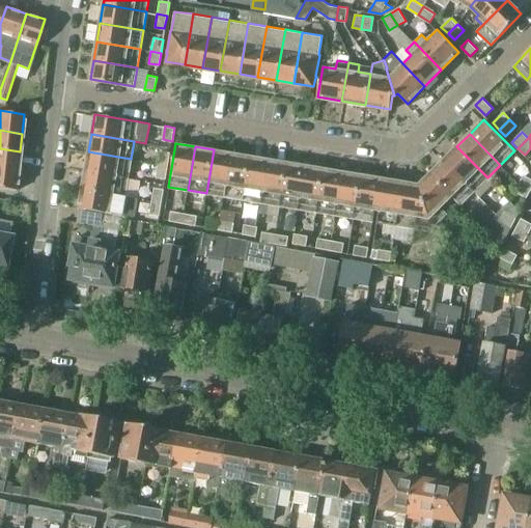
[(456,146),(444,160),(474,191),(487,177),(456,146)]
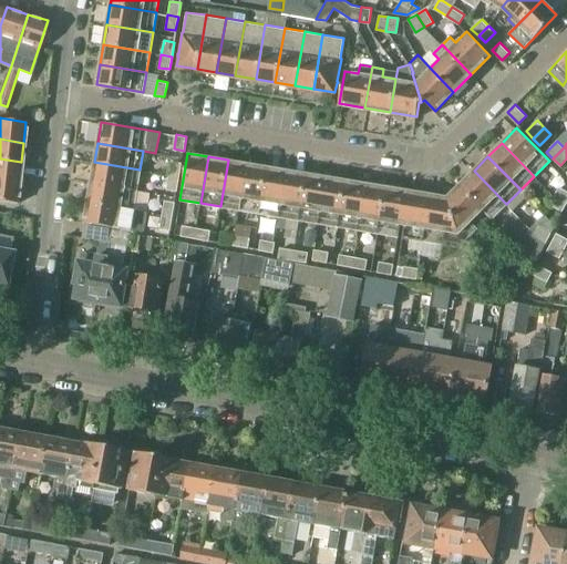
[(0,159),(0,178),(19,182),(21,162),(0,159)]
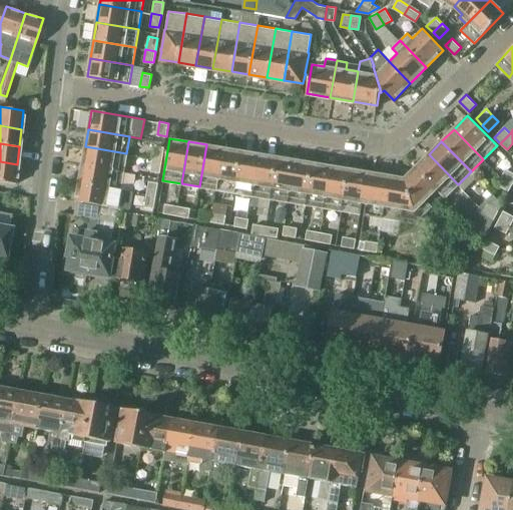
[(206,144),(199,186),(216,189),(223,147),(206,144)]
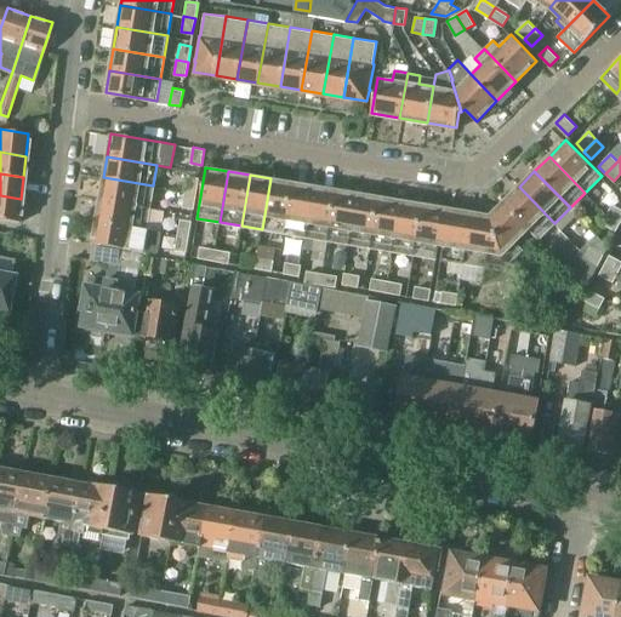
[(188,176),(184,192),(197,194),(199,178),(188,176)]
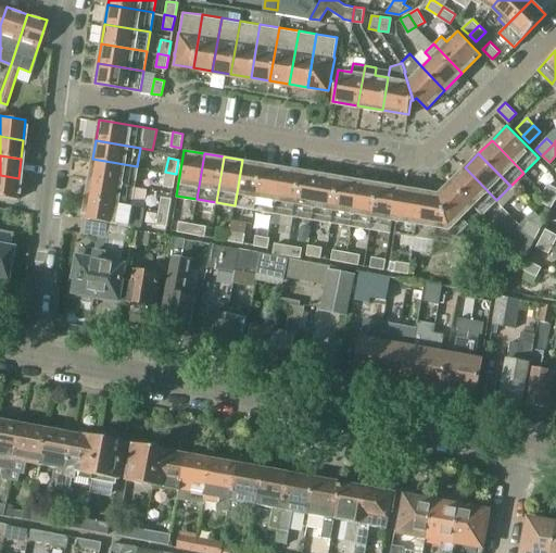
[(92,159),(89,178),(135,186),(137,166),(92,159)]
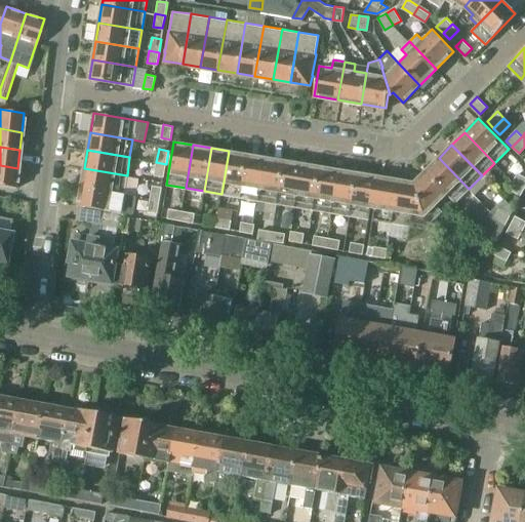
[(229,151),(221,194),(241,197),(248,154),(229,151)]
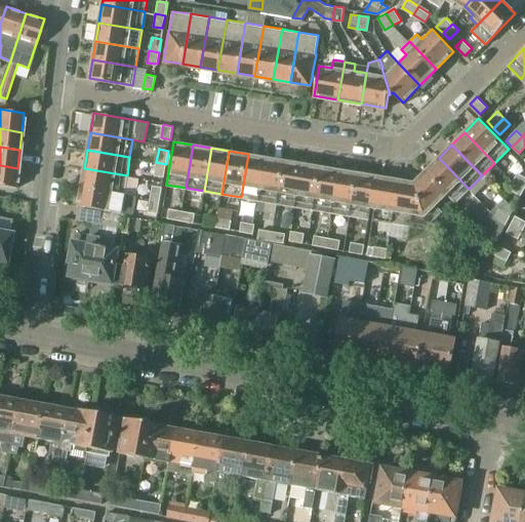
[(248,154),(241,197),(258,200),(266,157),(248,154)]
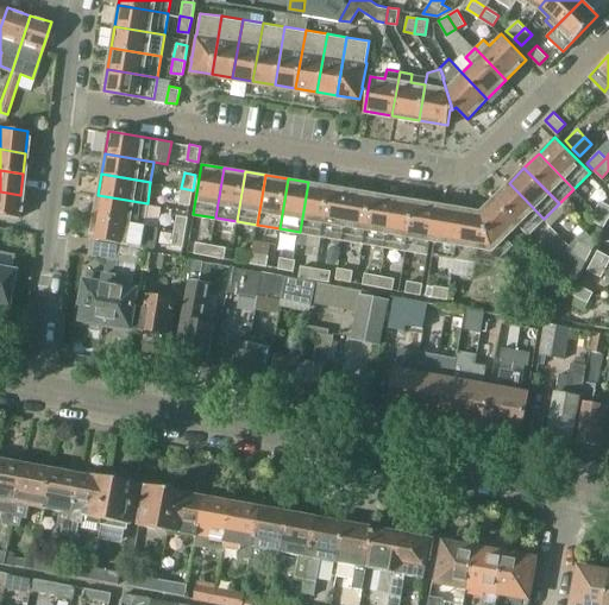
[(308,182),(300,232),(321,235),(328,186),(308,182)]
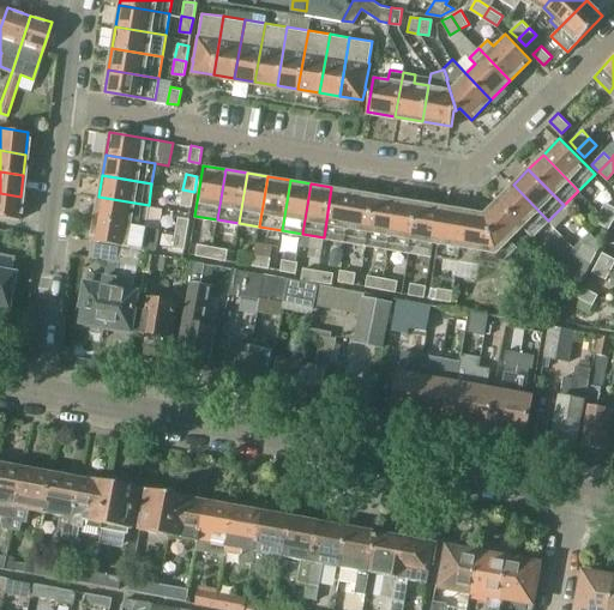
[(513,185),(498,200),(523,227),(533,236),(548,221),(513,185)]
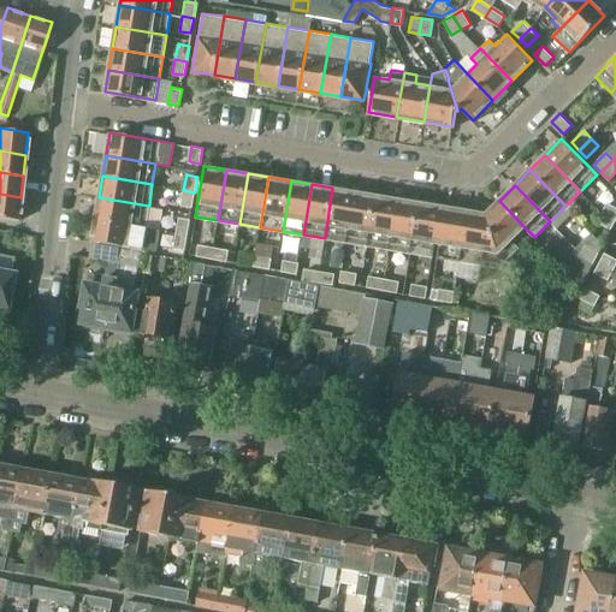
[(332,188),(325,238),(347,242),(355,191),(332,188)]
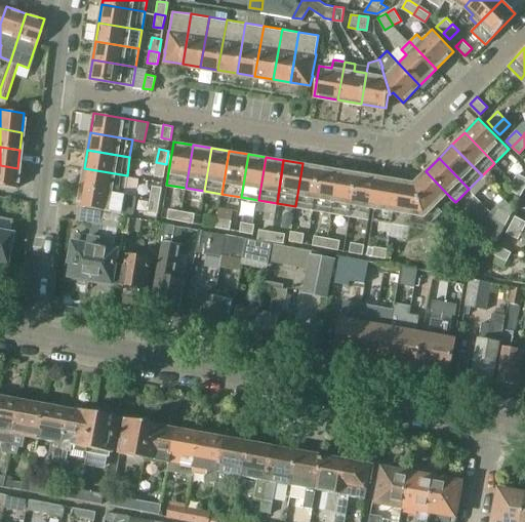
[(166,164),(156,162),(154,175),(163,177),(166,164)]
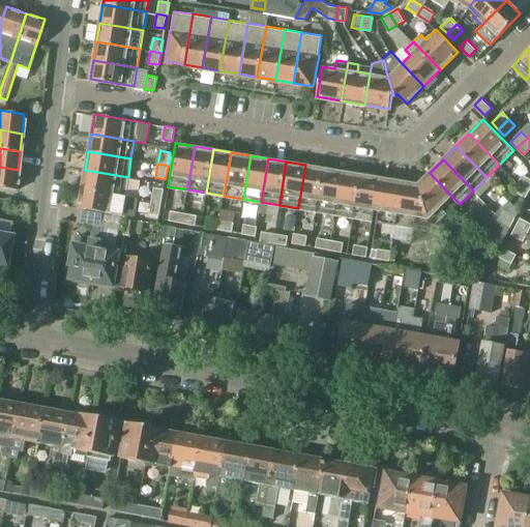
[(305,165),(298,208),(317,211),(324,168),(305,165)]
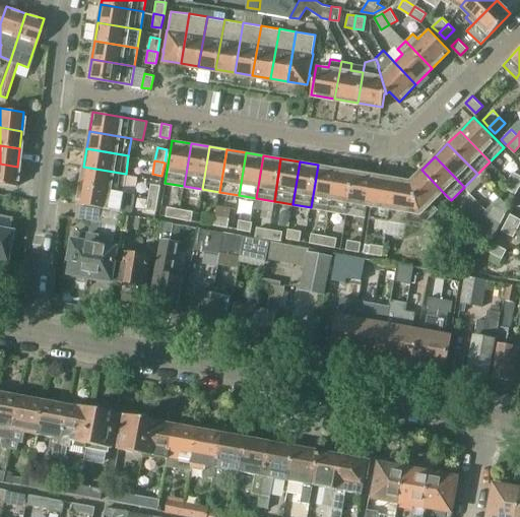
[(0,164),(0,183),(15,185),(17,167),(0,164)]
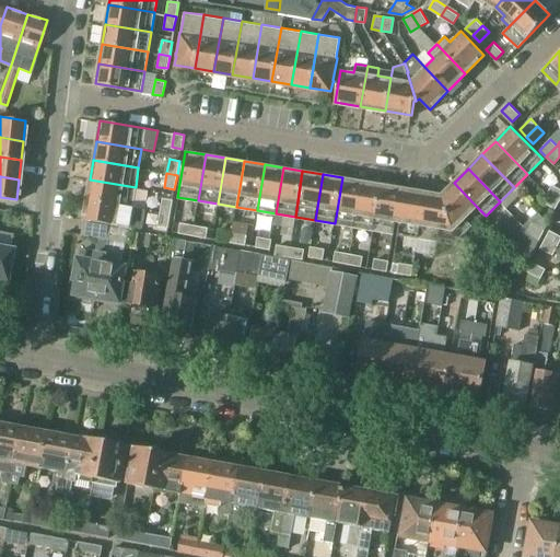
[(342,177),(335,223),(353,227),(362,181),(342,177)]
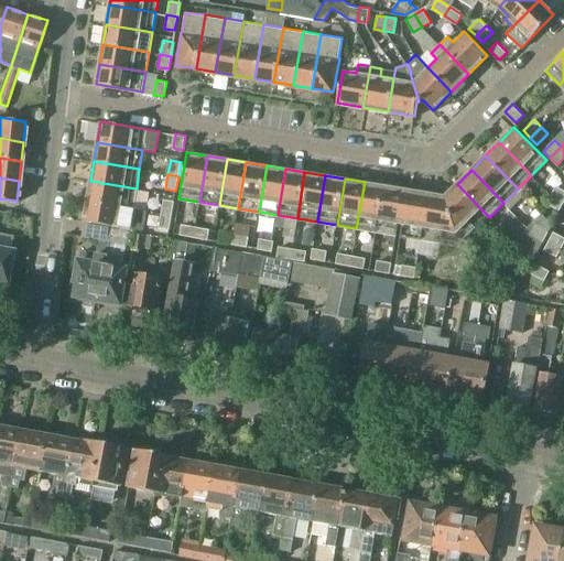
[(90,181),(87,201),(133,208),(137,189),(90,181)]
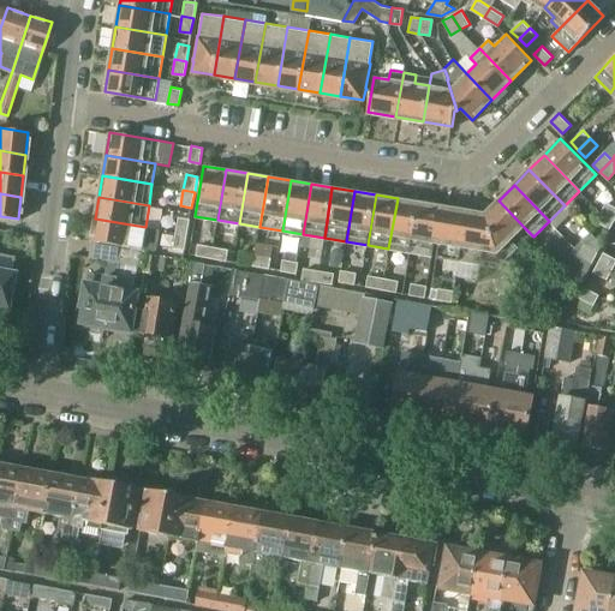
[(398,198),(388,249),(410,252),(418,202),(398,198)]
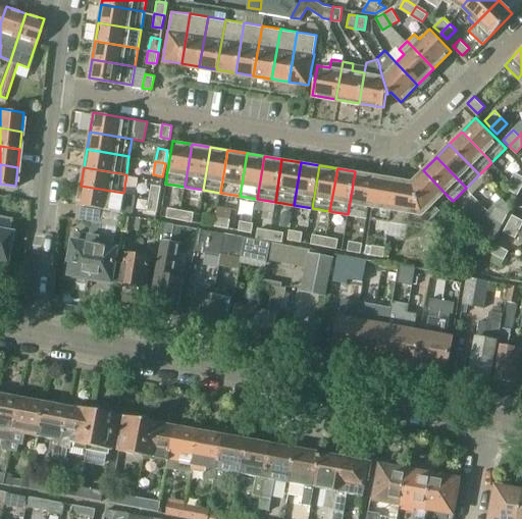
[(423,170),(412,180),(423,226),(425,224),(428,234),(419,237),(423,250),(431,248),(434,260),(441,257),(438,246),(441,245),(437,231),(436,231),(429,220),(440,209),(433,203),(445,193),(423,170)]
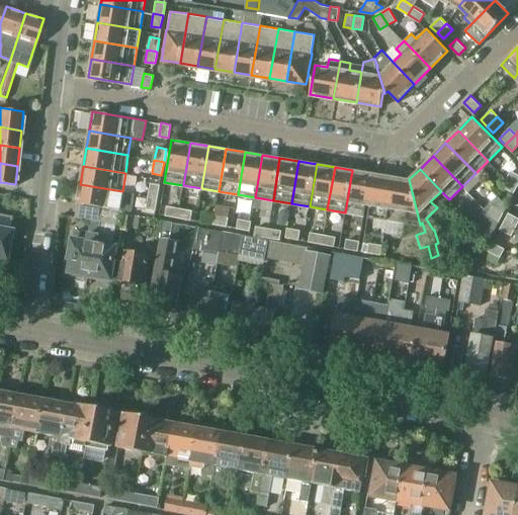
[(352,170),(345,212),(363,216),(365,203),(370,204),(375,174),(370,173),(352,170)]
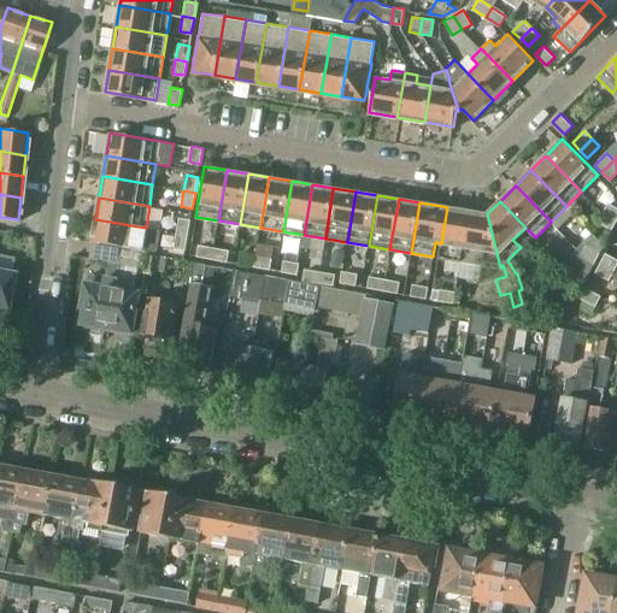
[(616,219),(616,207),(607,202),(603,212),(616,220),(616,219)]
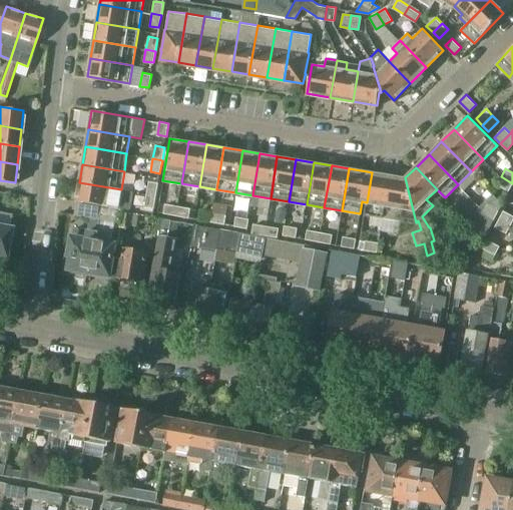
[(367,202),(365,214),(383,217),(390,175),(372,172),(367,202)]
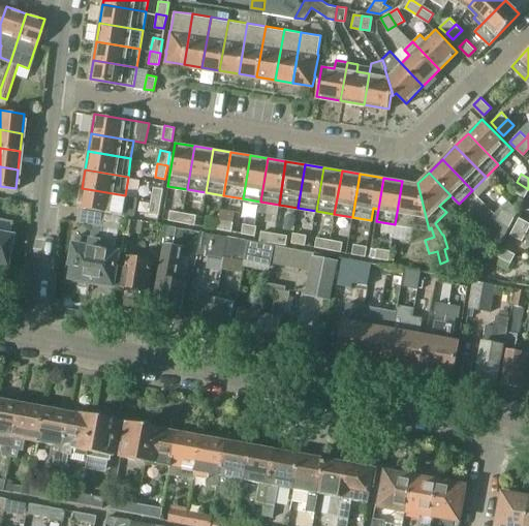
[(402,181),(395,224),(429,229),(417,183),(417,184),(402,181)]
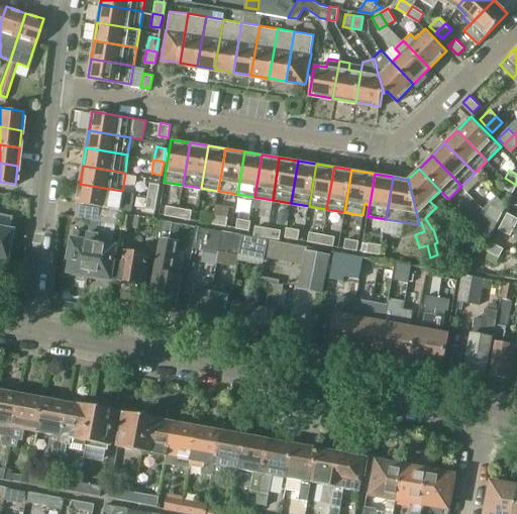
[(516,185),(505,178),(501,186),(513,193),(516,185)]
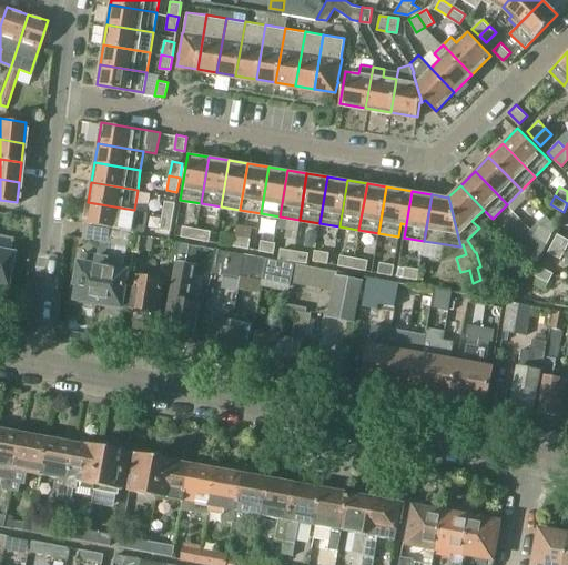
[(164,201),(162,214),(172,217),(174,203),(164,201)]
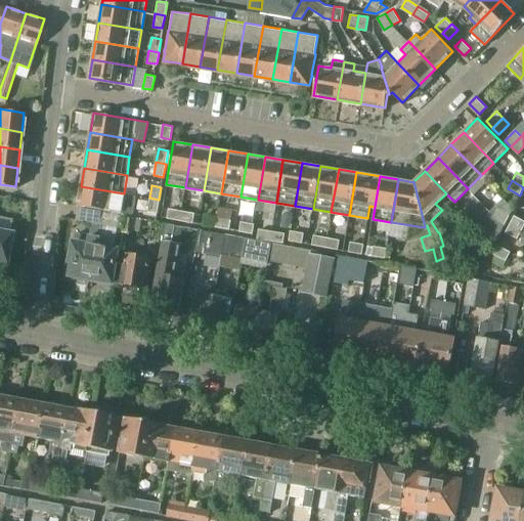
[(81,186),(78,204),(104,208),(121,211),(124,193),(81,186)]
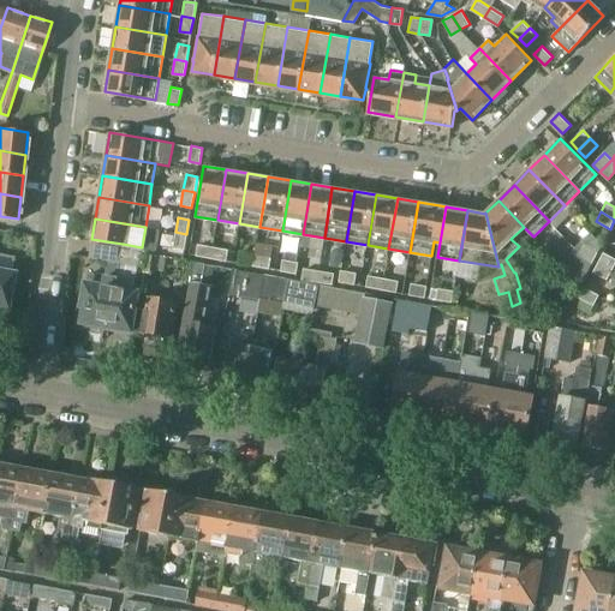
[(186,234),(175,232),(173,247),(184,249),(186,234)]
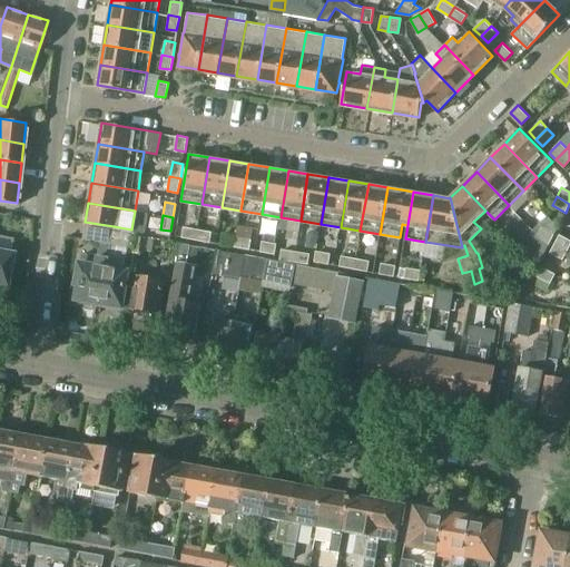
[(547,215),(532,230),(538,234),(537,236),(549,243),(553,233),(558,225),(547,215)]
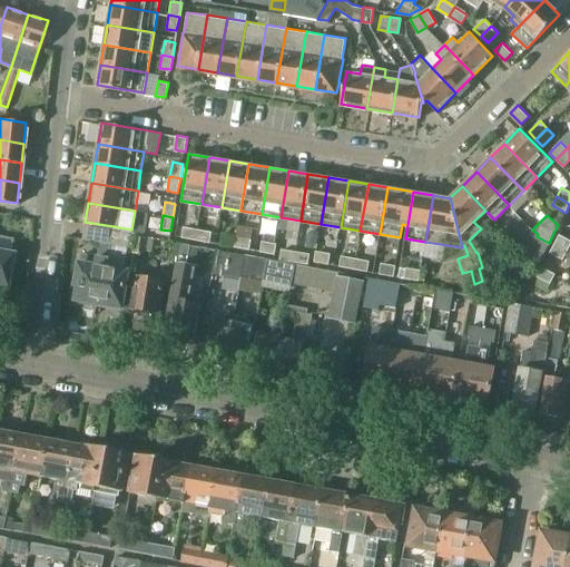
[(82,238),(110,243),(114,226),(85,222),(82,238)]
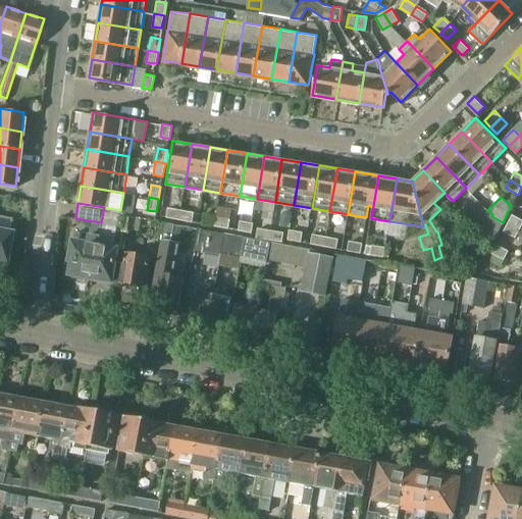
[(120,210),(104,207),(101,222),(122,226),(124,214),(125,211),(120,210)]
